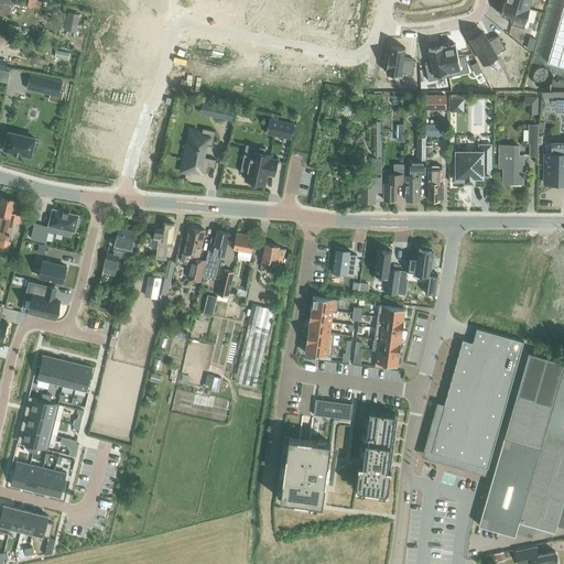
[(0,0),(0,14),(8,17),(10,6),(12,6),(13,0),(0,0)]
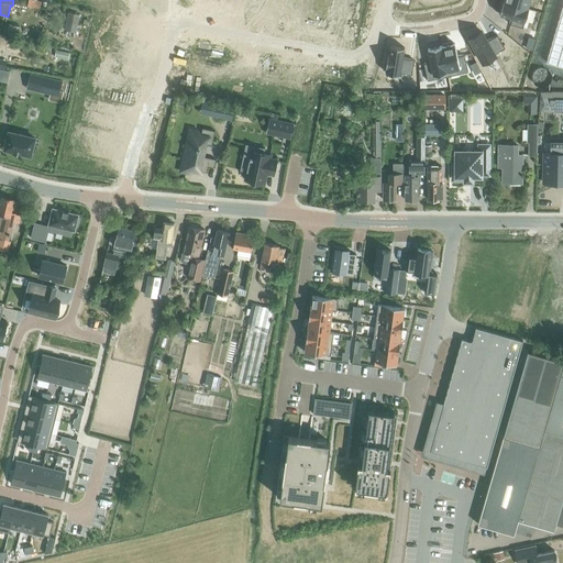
[(31,0),(28,0),(28,7),(40,10),(41,2),(31,0)]
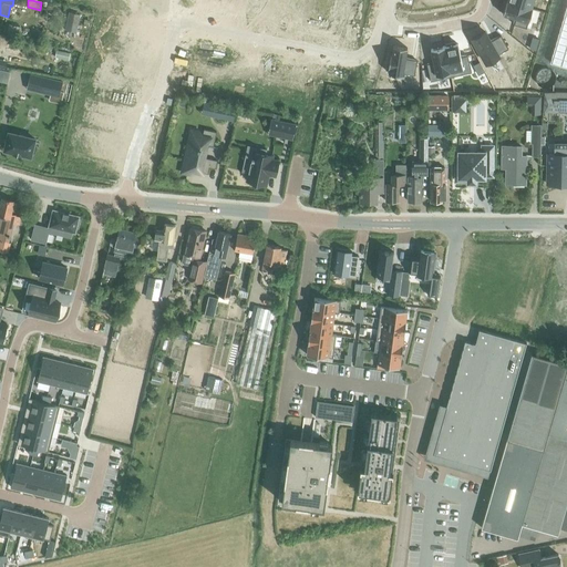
[(238,0),(238,4),(246,7),(244,13),(258,17),(260,0),(238,0)]
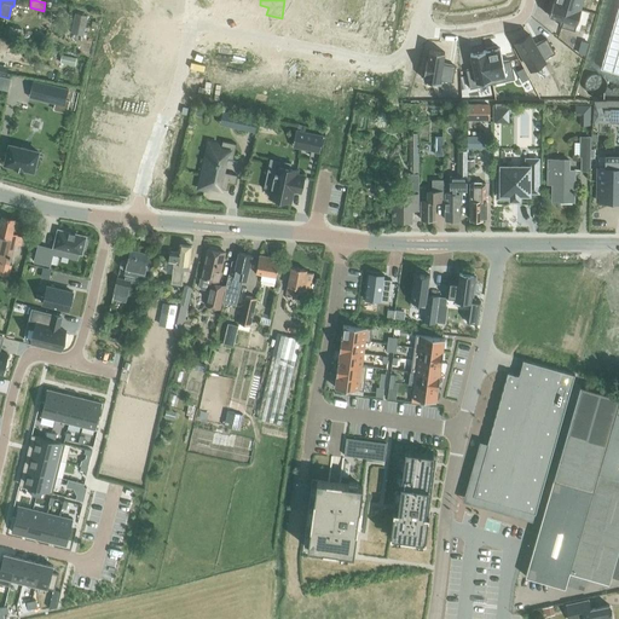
[(553,1),(549,16),(563,19),(561,27),(574,32),(577,24),(582,10),(553,1)]
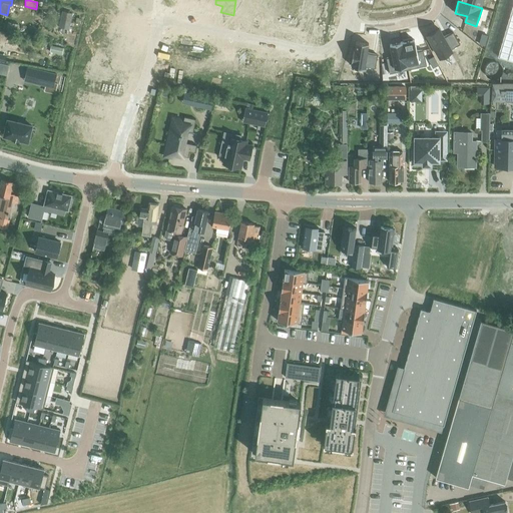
[(512,2),(498,54),(497,56),(512,60),(512,2)]
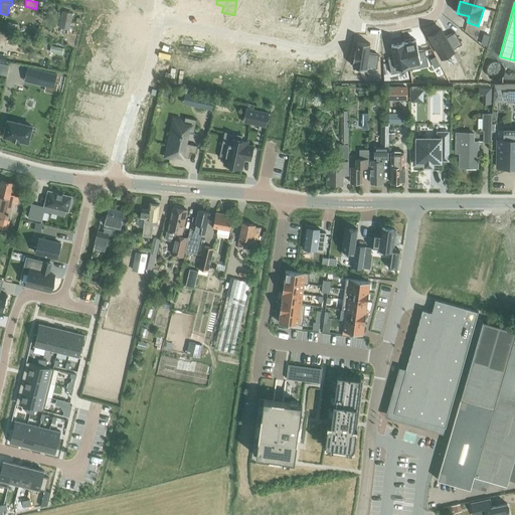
[(61,11),(58,27),(68,29),(72,13),(61,11)]
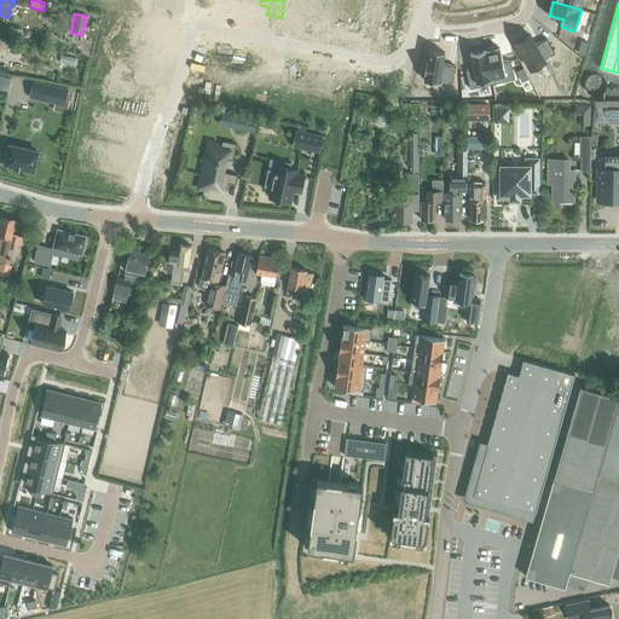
[(530,35),(516,42),(531,69),(544,62),(544,59),(555,53),(547,39),(536,45),(530,35)]
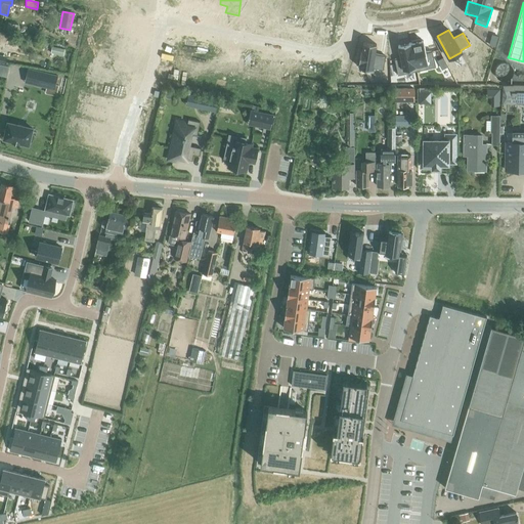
[(410,43),(417,71),(435,67),(432,51),(426,52),(425,50),(423,41),(411,43),(410,43)]
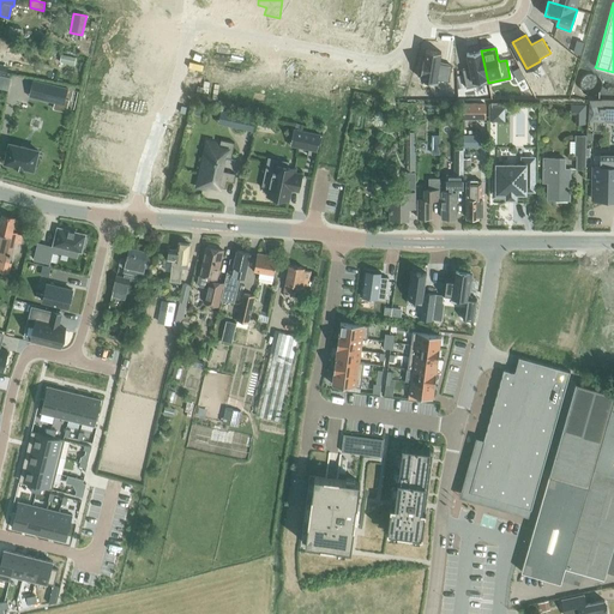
[(423,58),(420,73),(421,74),(421,79),(437,82),(437,80),(449,82),(451,66),(439,64),(441,52),(426,49),(423,59),(423,58)]
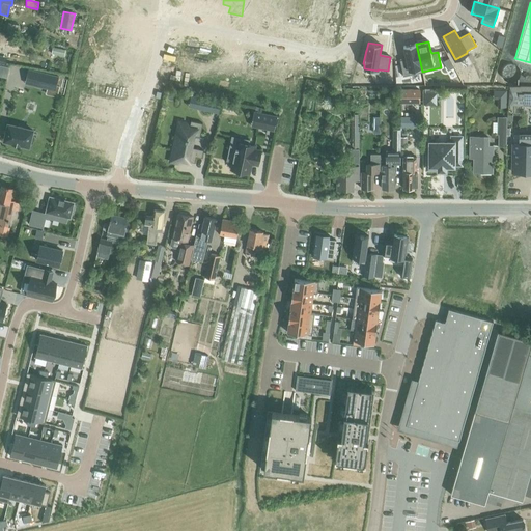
[(399,60),(403,76),(422,72),(416,44),(403,46),(406,56),(406,59),(399,60)]
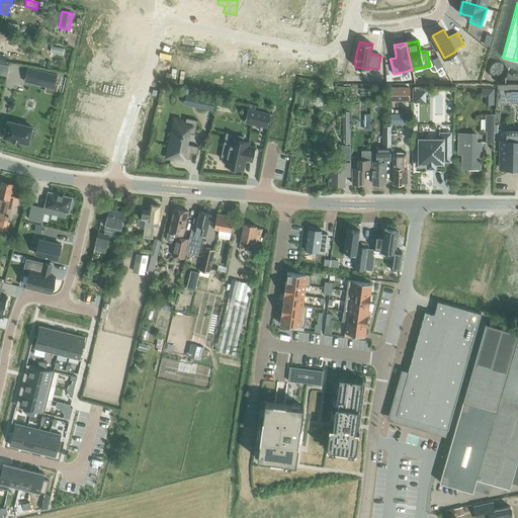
[(50,53),(63,55),(64,49),(52,46),(50,53)]
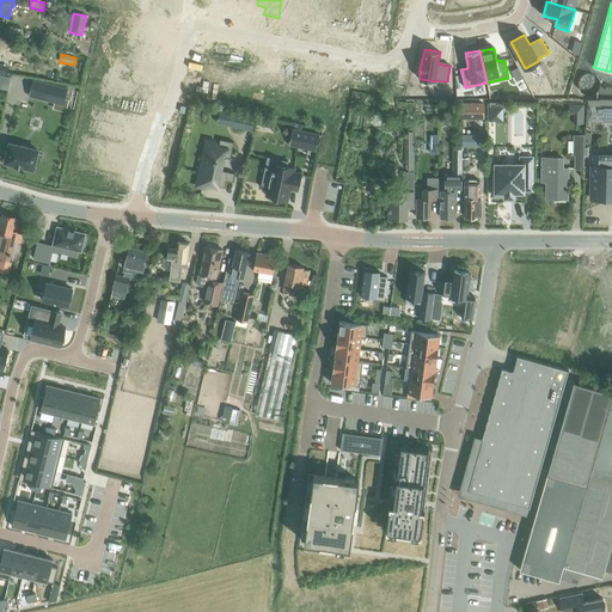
[(518,67),(512,71),(516,81),(524,78),(518,67)]
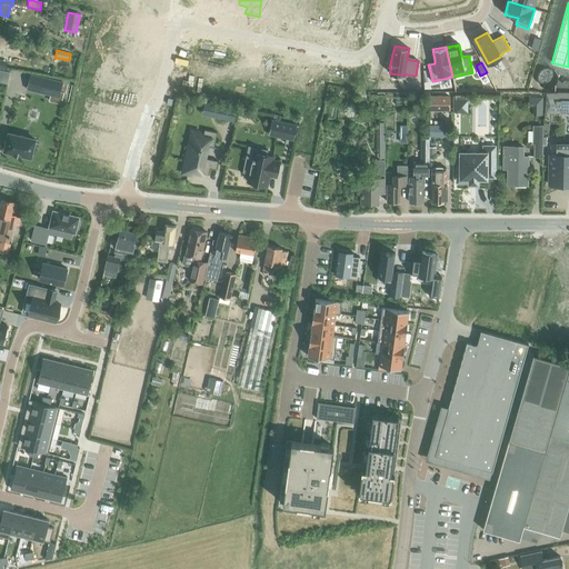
[(9,73),(0,71),(0,82),(7,83),(9,73)]
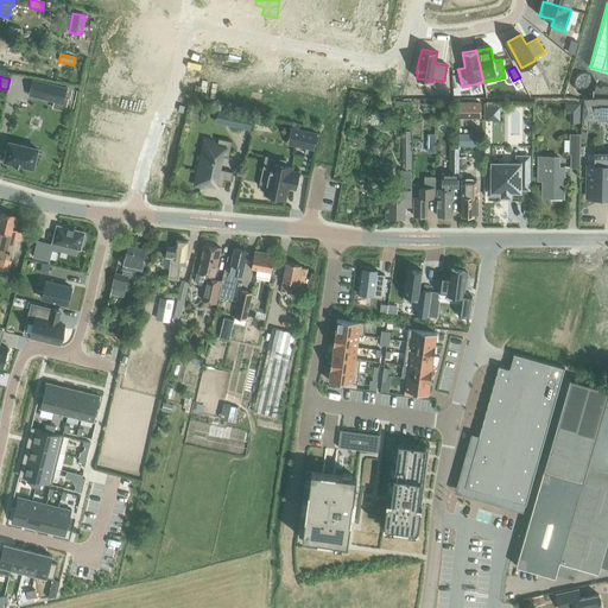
[(32,80),(30,94),(55,100),(56,96),(64,99),(68,88),(32,80)]
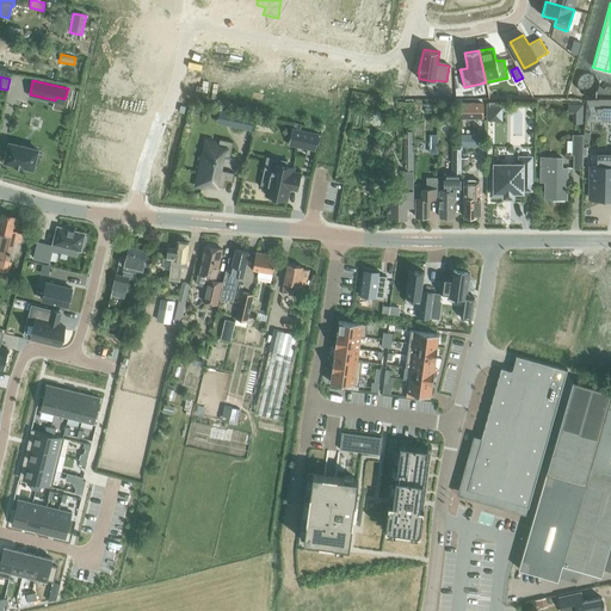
[(461,103),(462,118),(482,118),(482,102),(461,103)]
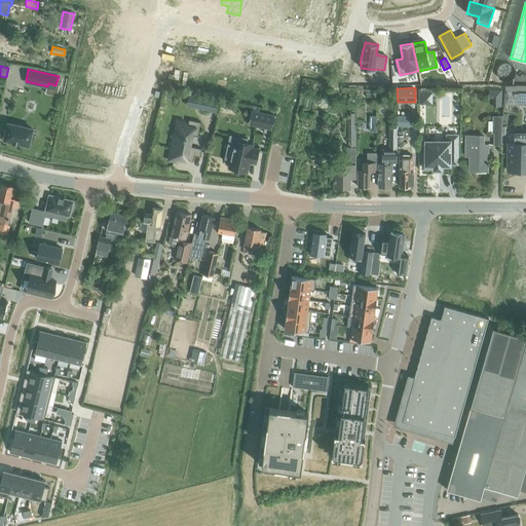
[(219,100),(207,98),(203,110),(217,112),(219,100)]
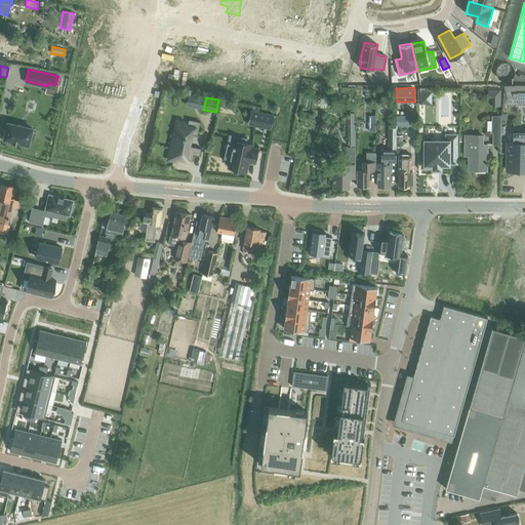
[(256,112),(253,126),(271,129),(273,115),(256,112)]
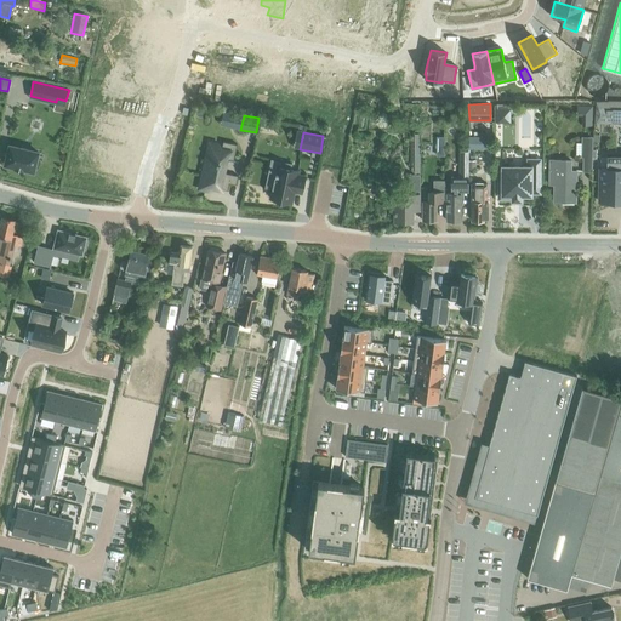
[(404,201),(391,201),(391,211),(394,211),(394,221),(397,221),(397,223),(405,223),(405,221),(412,221),(412,209),(420,209),(420,175),(420,137),(410,137),(411,175),(409,175),(409,194),(404,194),(404,201)]
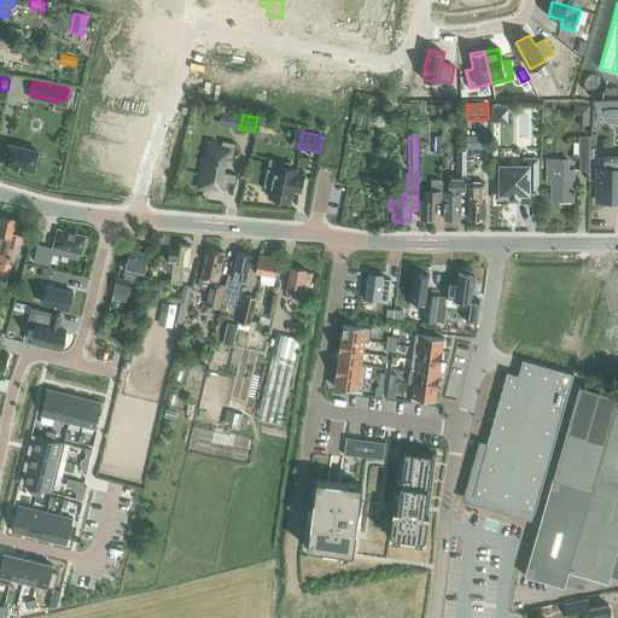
[(483,136),(466,136),(466,150),(483,150),(483,136)]
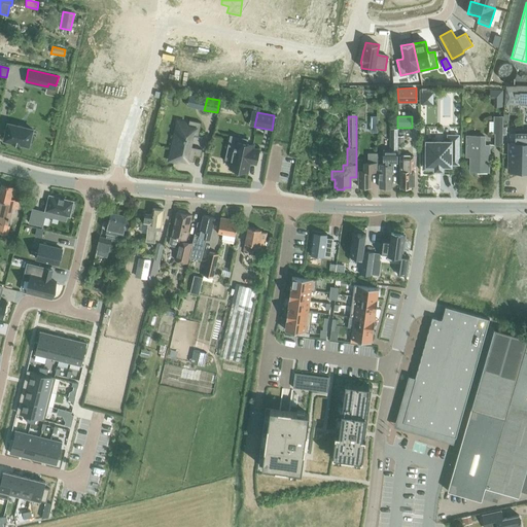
[(502,116),(496,116),(494,116),(494,134),(495,134),(495,145),(502,145),(502,134),(502,127),(502,116)]
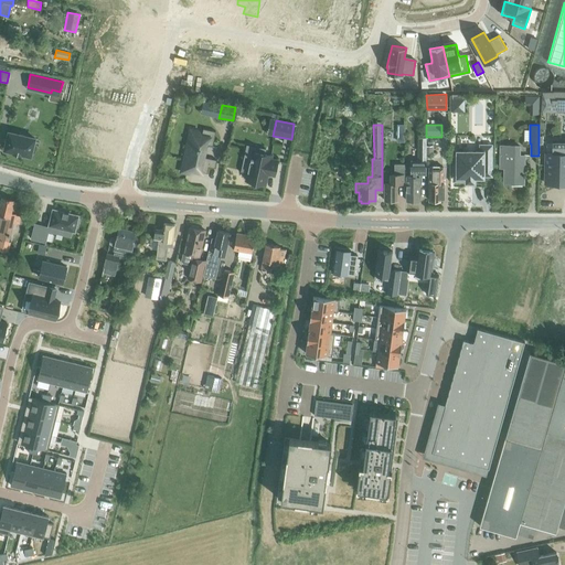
[(189,127),(179,173),(189,176),(194,170),(208,173),(209,167),(215,168),(216,160),(203,157),(205,145),(213,146),(216,131),(203,129),(202,132),(201,132),(199,129),(189,127)]
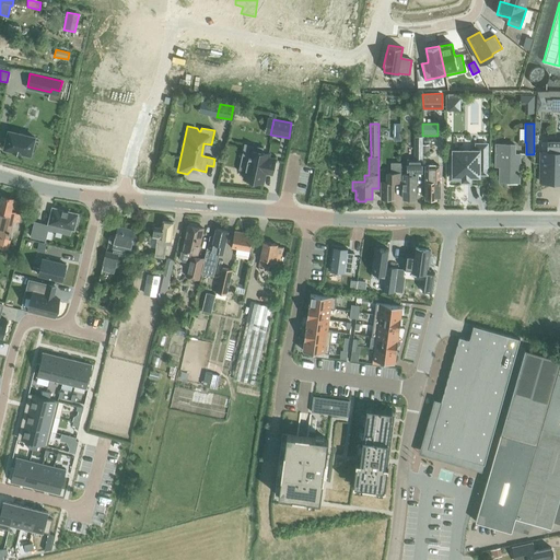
[(9,131),(4,148),(14,150),(13,151),(21,153),(21,152),(31,154),(34,138),(9,131)]
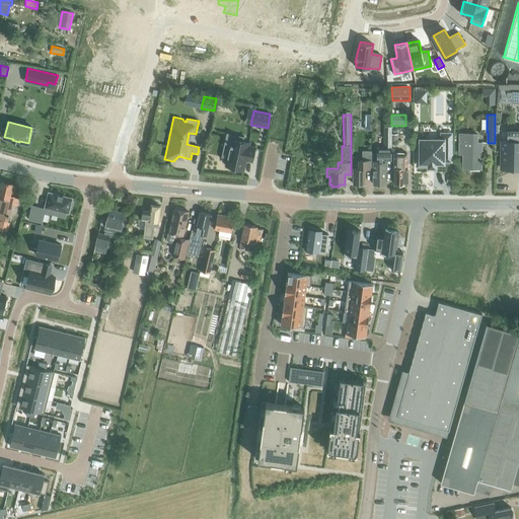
[(502,168),(502,169),(512,169),(518,169),(518,132),(502,132),(502,133),(502,140),(502,141),(502,168)]
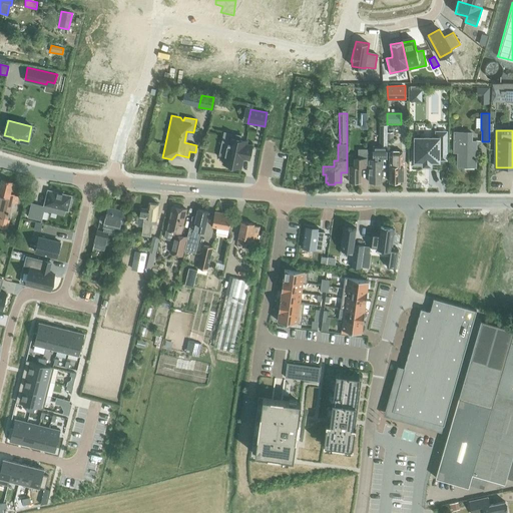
[(251,145),(245,144),(246,141),(240,140),(241,135),(223,131),(221,142),(227,143),(223,163),(225,163),(224,164),(234,166),(234,165),(240,167),(242,157),(248,159),(251,145)]
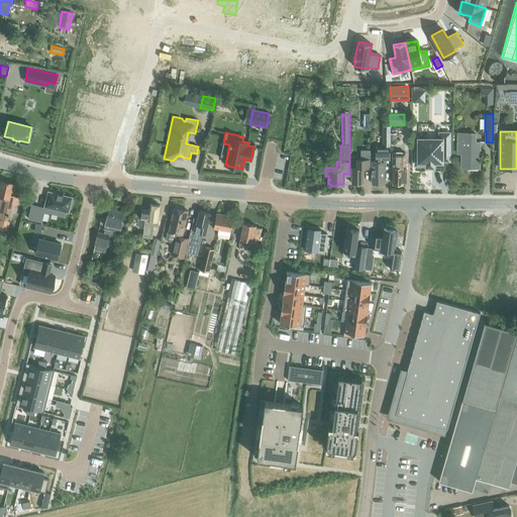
[(376,147),(376,161),(390,160),(390,147),(390,132),(383,132),(383,147),(376,147)]
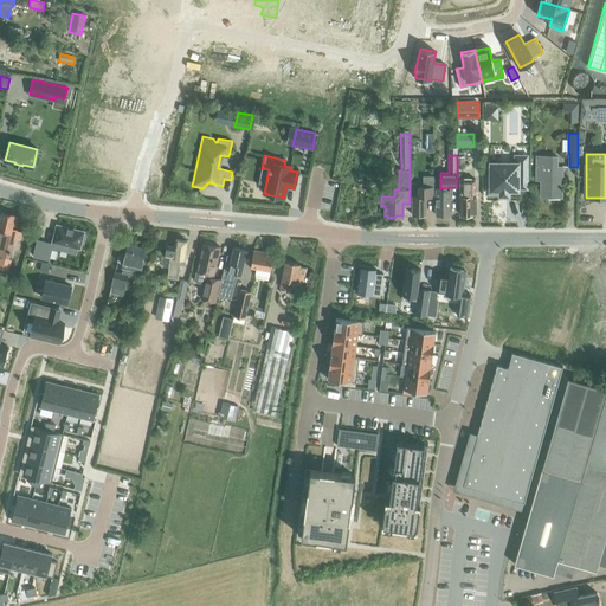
[(488,178),(487,178),(487,194),(500,194),(500,195),(509,197),(509,191),(519,191),(519,189),(527,189),(527,180),(527,156),(522,156),(516,163),(513,163),(490,162),(490,178),(488,178)]
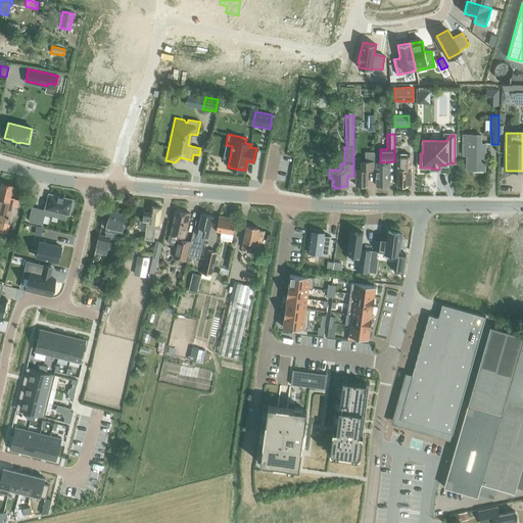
[(467,170),(485,170),(485,163),(486,163),(486,161),(485,161),(485,144),(480,144),(481,135),(463,135),(463,155),(467,155),(467,170)]
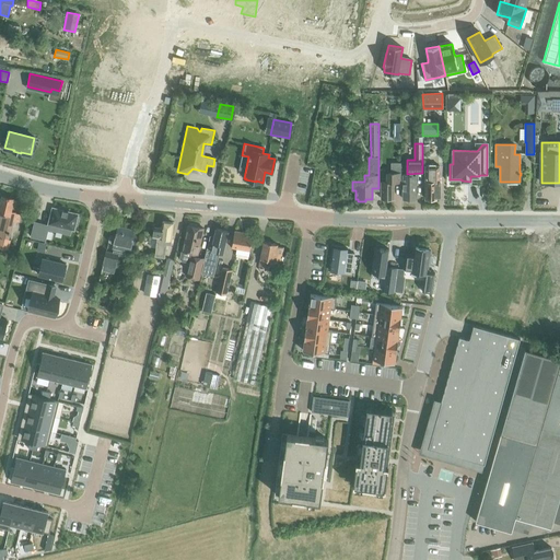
[(387,182),(381,182),(381,199),(383,199),(384,200),(386,200),(387,199),(394,199),(394,182),(400,182),(400,163),(391,163),(391,173),(387,173),(387,182)]
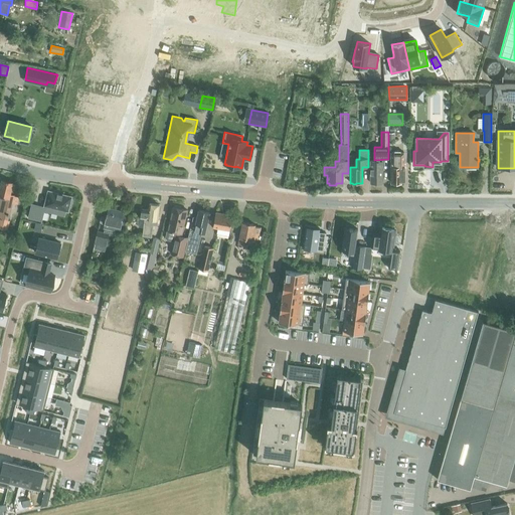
[(403,153),(391,153),(391,167),(391,183),(393,183),(393,184),(394,185),(398,185),(399,184),(399,183),(401,183),(401,181),(404,181),(404,167),(403,167),(403,153)]
